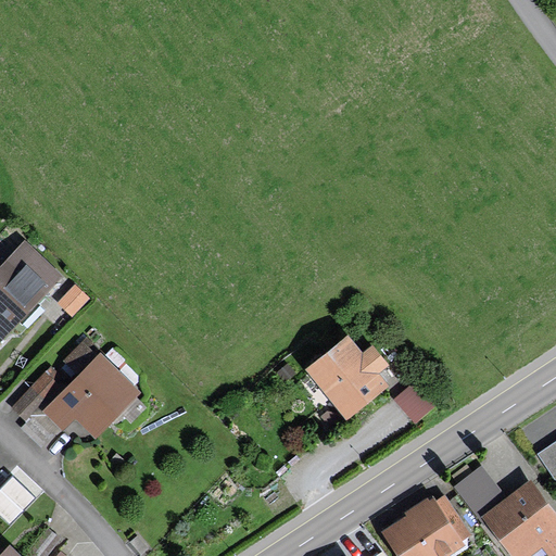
[(0,343),(63,276),(24,240),(0,265),(0,343)]
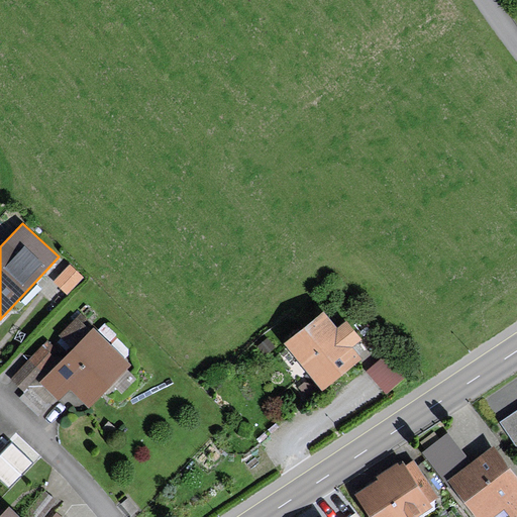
[(71,293),(86,276),(72,263),(57,280),(71,293)]
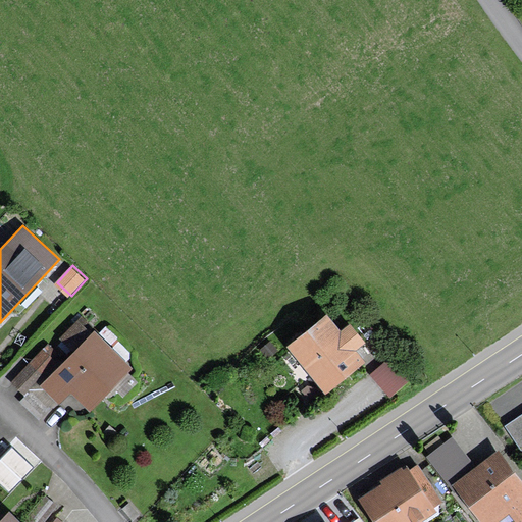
[(366,344),(350,323),(341,331),(326,314),(285,347),(325,396),(366,363),(356,351),(366,344)]
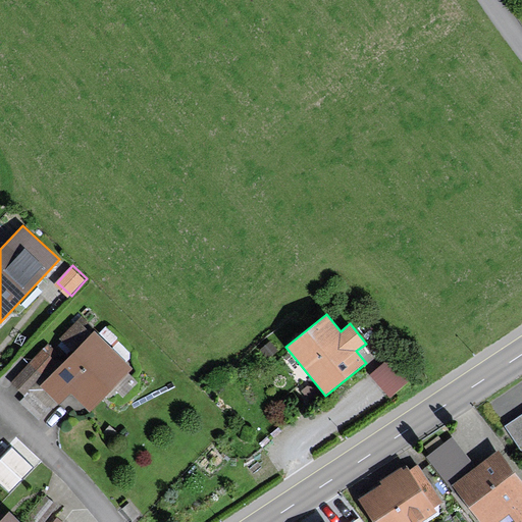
[(93,328),(83,317),(63,336),(65,338),(59,345),(67,353),(93,328)]
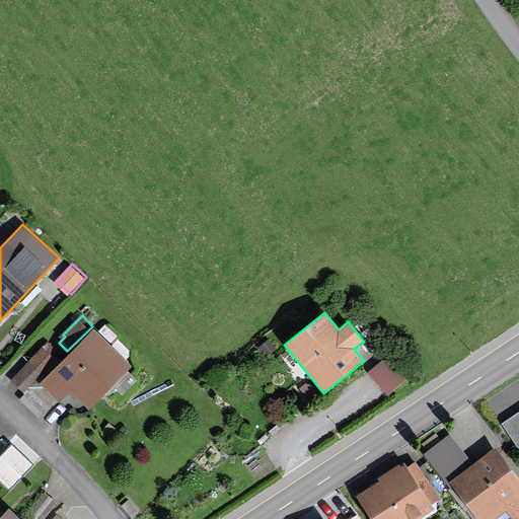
[(122,364),(94,338),(47,386),(55,396),(70,382),(88,400),(122,364)]
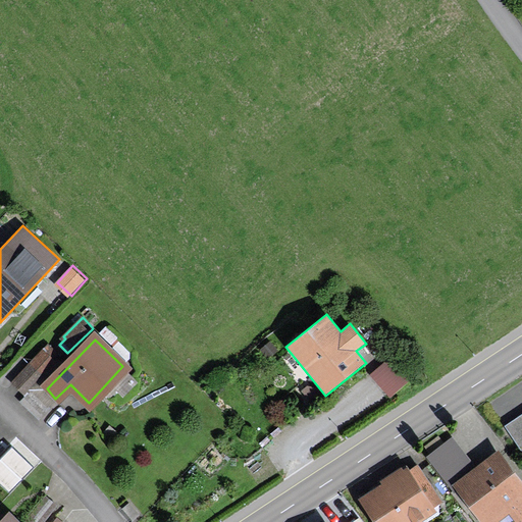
[(55,362),(43,351),(12,382),(24,395),(55,362)]
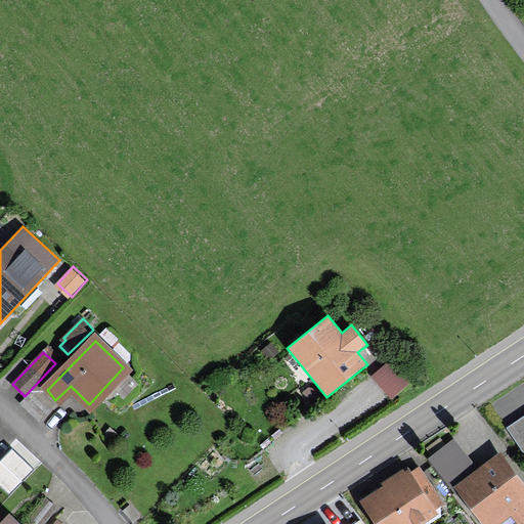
[(391,400),(416,379),(394,355),(370,376),(391,400)]
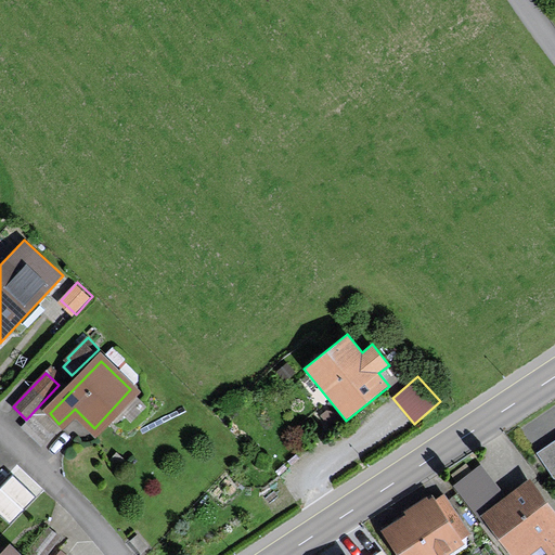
[(52,434),(33,415),(22,426),(41,446),(52,434)]
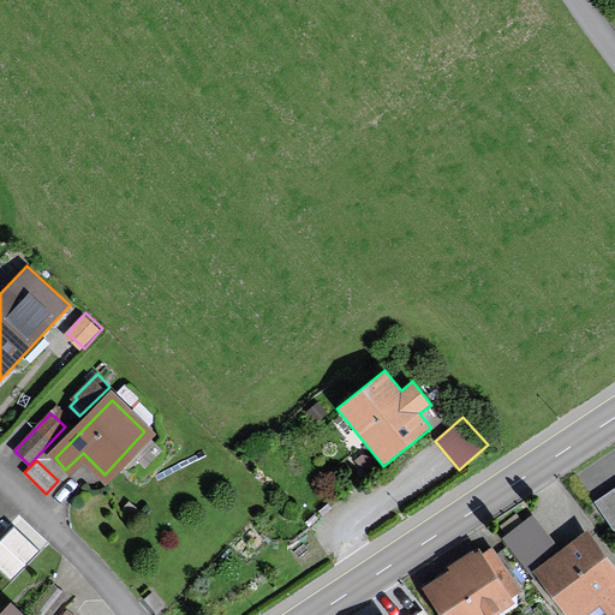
[(614,487),(592,501),(613,532),(614,531),(614,487)]
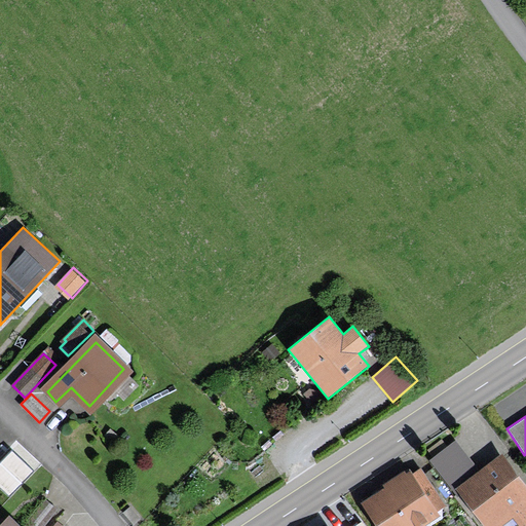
[(455,490),(479,472),(455,441),(429,461),(453,492),(455,490)]
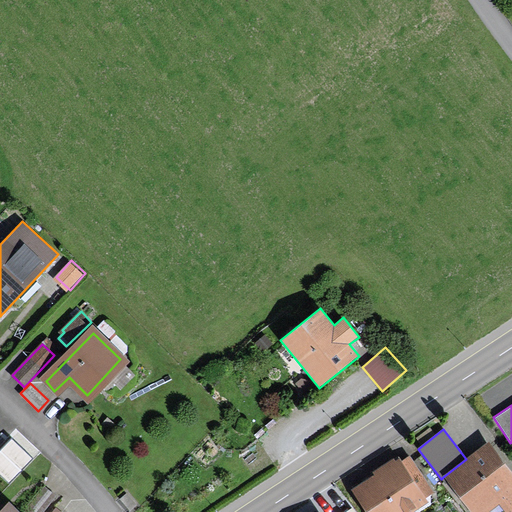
[(505,511),(511,511),(511,472),(488,442),(466,459),(443,477),(470,511),(488,511),(499,504),(505,511)]
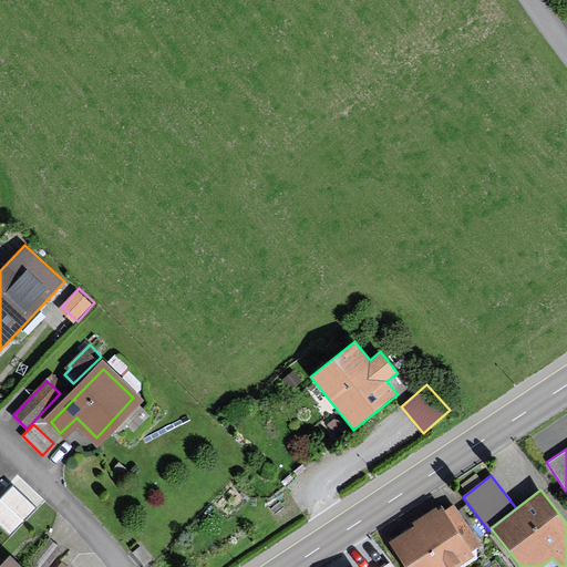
[(453,505),(444,511),(440,505),(412,524),(413,526),(388,543),(403,566),(459,566),(474,557),(472,553),(481,546),(453,505)]
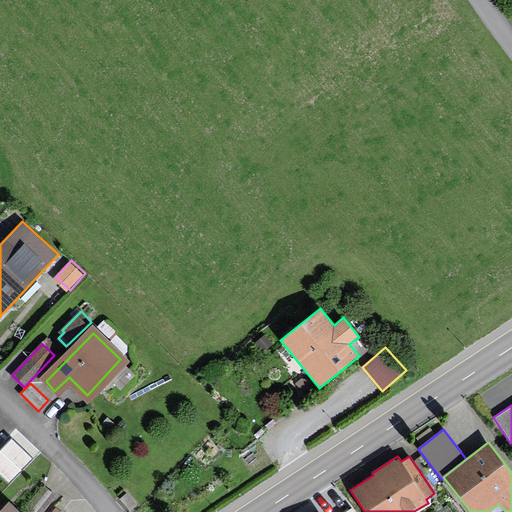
[(43,511),(56,496),(43,486),(23,511),(24,511),(43,511)]
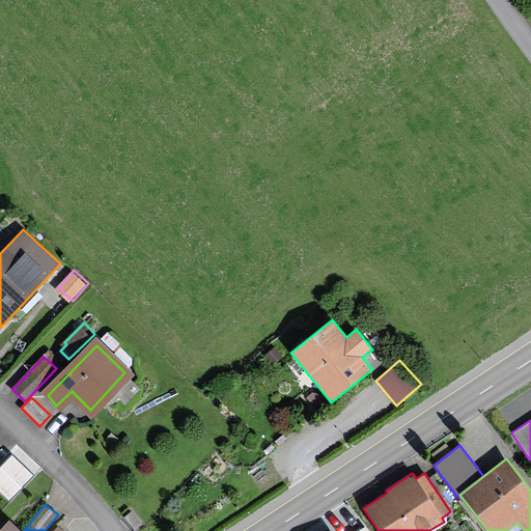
[(21,530),(9,520),(0,529),(0,530),(21,530)]
